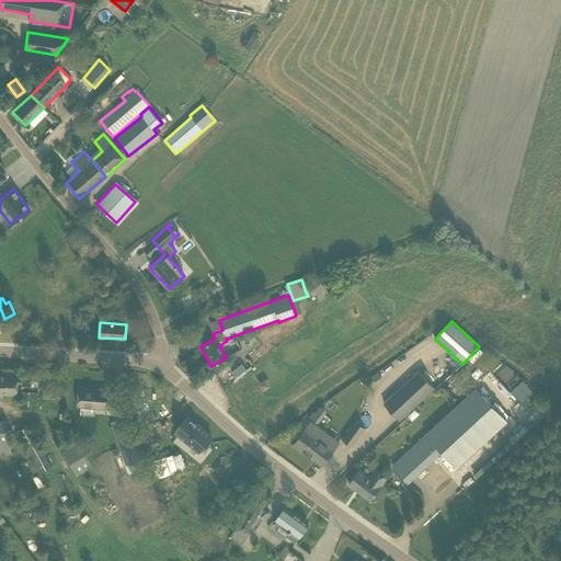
[(436,388),(420,370),(384,403),(400,421),(436,388)]
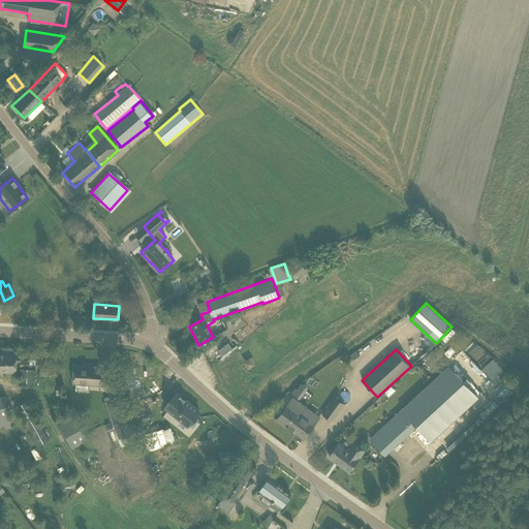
[(0,372),(16,373),(16,353),(0,352),(0,372)]
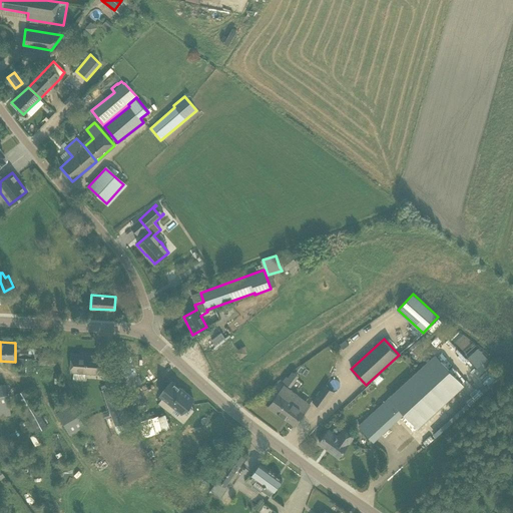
[(468,358),(479,369),(489,358),(479,348),(468,358)]
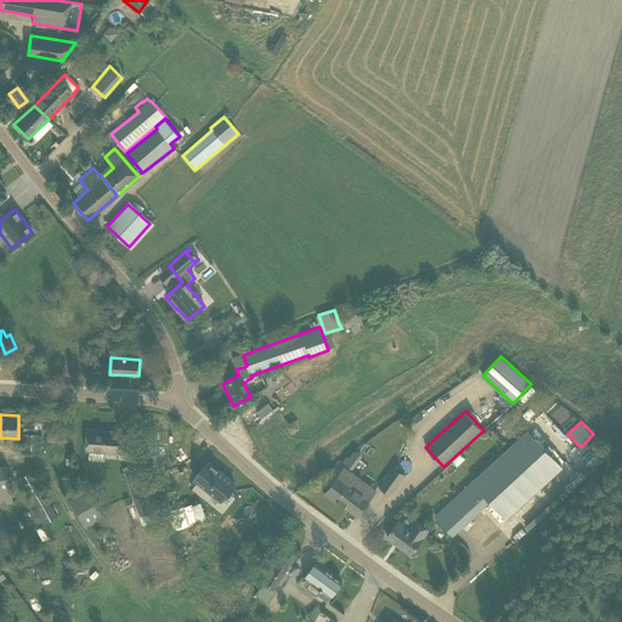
[(23,424),(22,434),(46,435),(46,441),(69,442),(71,425),(40,424),(40,425),(23,424)]
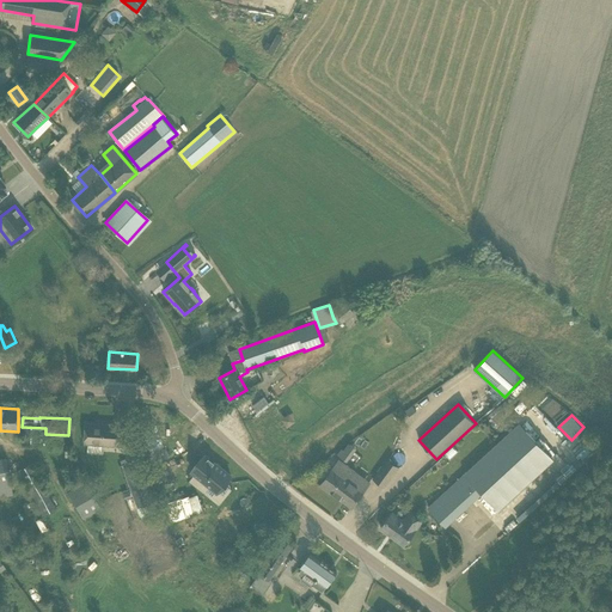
[(482,494),(497,510),(554,459),(519,422),(428,507),(446,527),(482,494)]
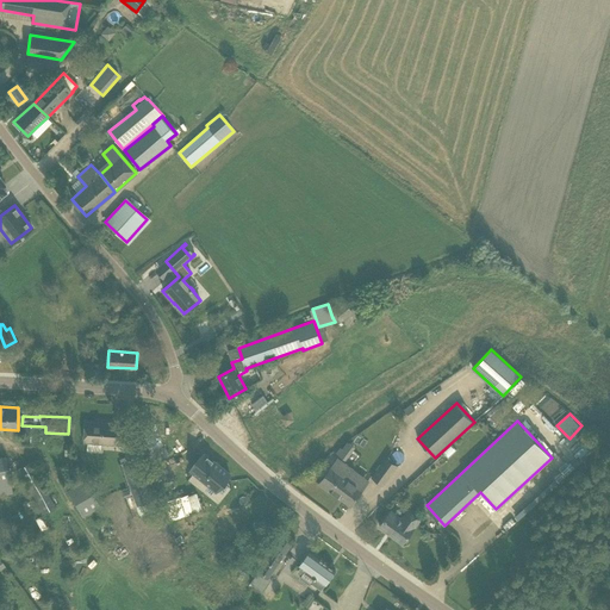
[(83,442),(88,442),(87,452),(101,452),(103,443),(122,444),(124,424),(86,422),(83,442)]
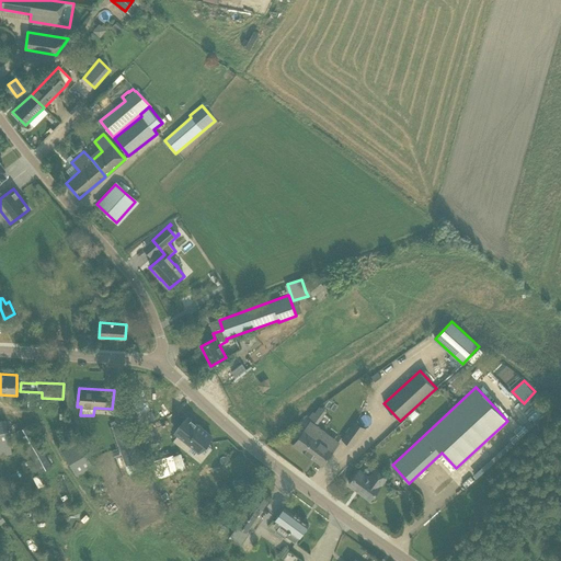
[(35,409),(35,392),(20,392),(20,409),(35,409)]
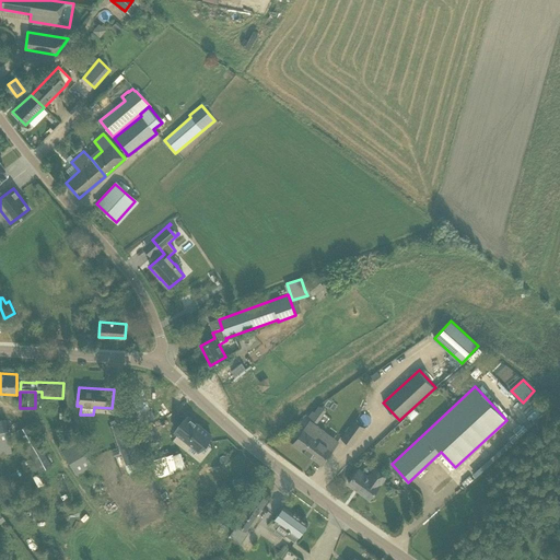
[(319,422),(328,409),(321,404),(311,417),(319,422)]
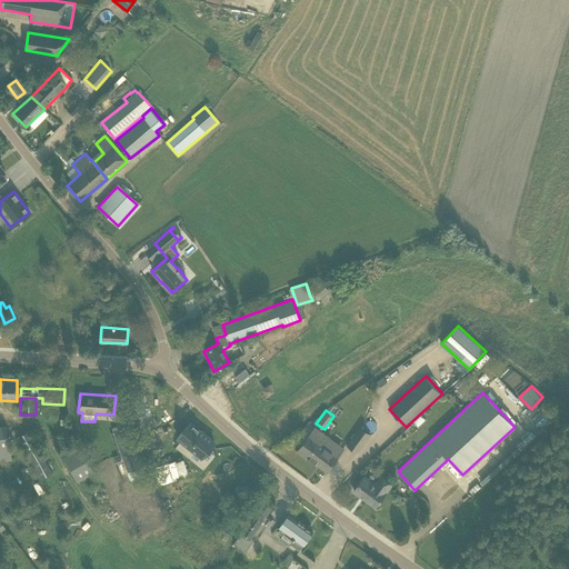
[(192,426),(190,422),(176,437),(178,439),(172,446),(186,458),(192,452),(198,458),(212,443),(198,430),(198,429),(197,430),(193,426),(192,425),(192,426)]
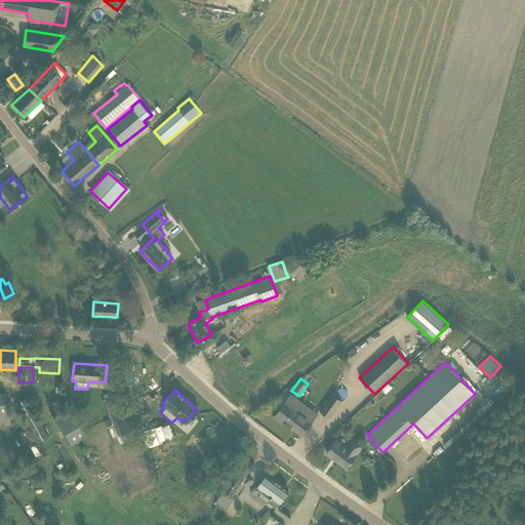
[(5,393),(0,393),(0,426),(10,425),(5,393)]
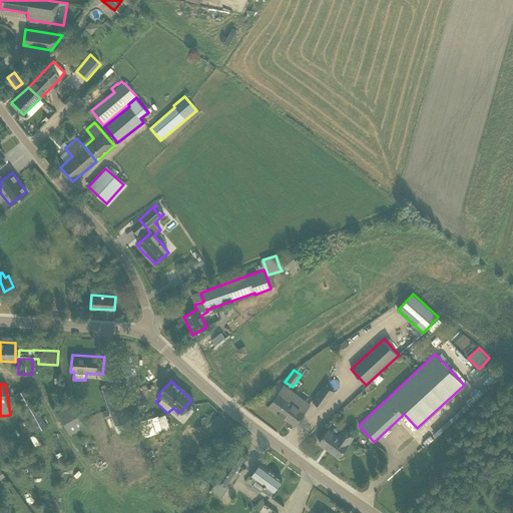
[(118,387),(103,393),(116,426),(130,421),(118,387)]
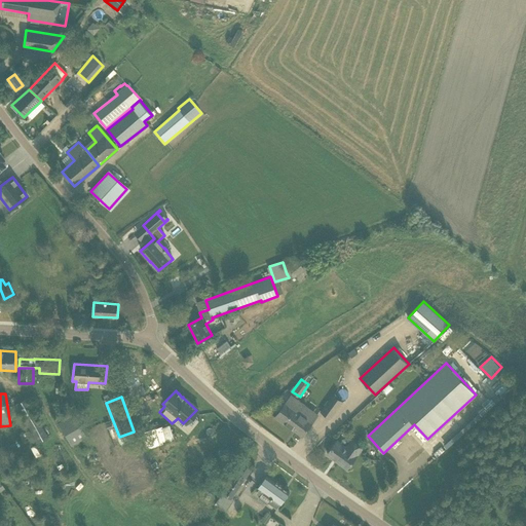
[(312,422),(301,414),(305,408),(290,397),(275,417),(284,423),(285,422),(302,436),(312,422)]
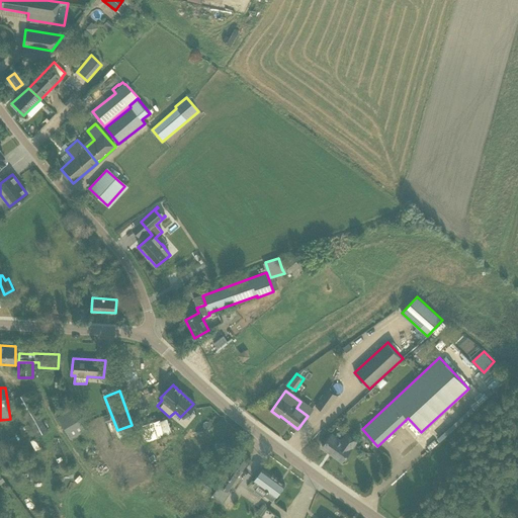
[(336,397),(327,391),(315,407),(324,413),(336,397)]
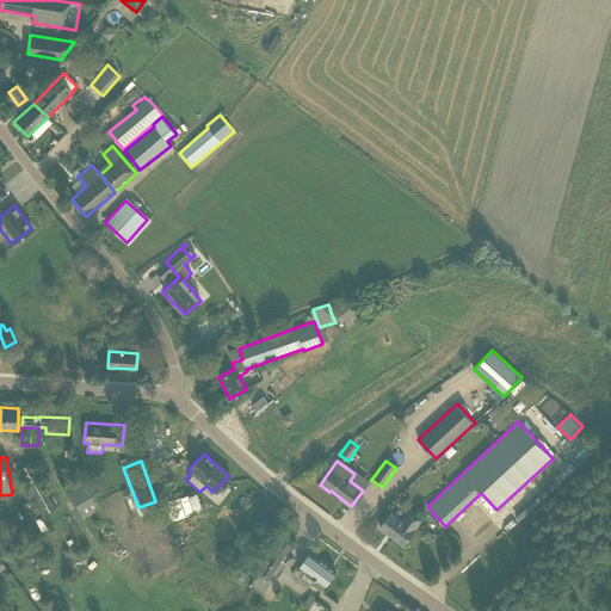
[(31,463),(17,470),(42,516),(56,507),(31,463)]
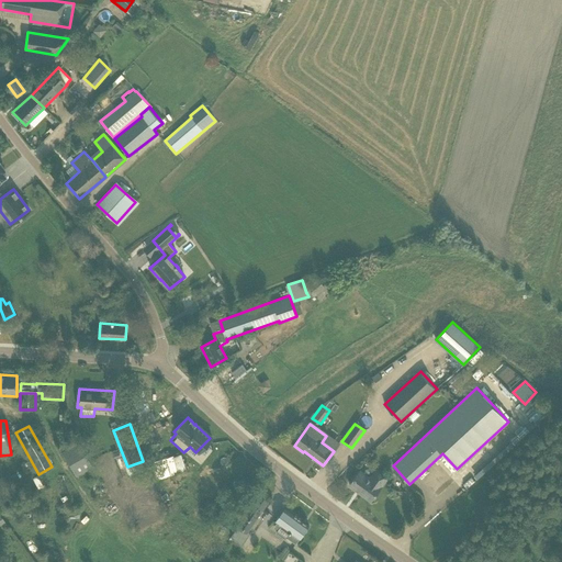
[(94,467),(81,442),(63,452),(77,478),(94,467)]
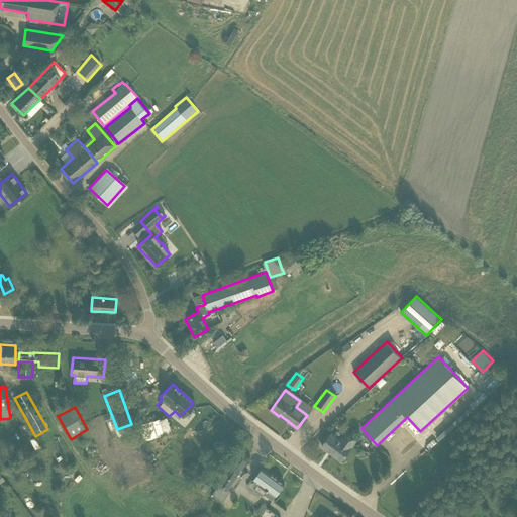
[(165,418),(138,427),(143,442),(171,432),(165,418)]
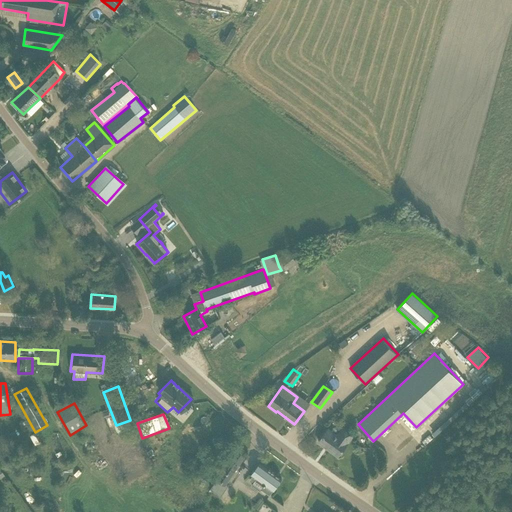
[(31,427),(27,419),(19,423),(23,431),(31,427)]
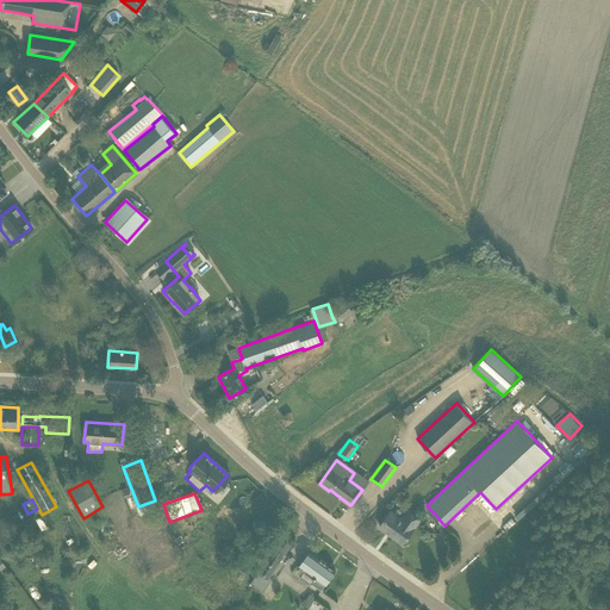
[(419,521),(406,511),(402,517),(391,510),(379,527),(403,543),(414,529),(414,528),(419,521)]
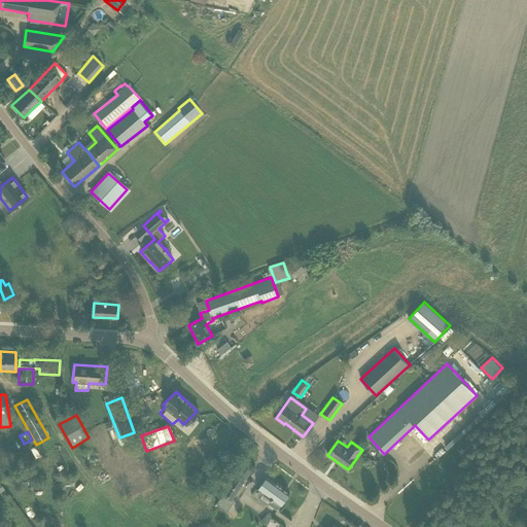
[(222,495),(231,500),(251,470),(243,465),(222,495)]
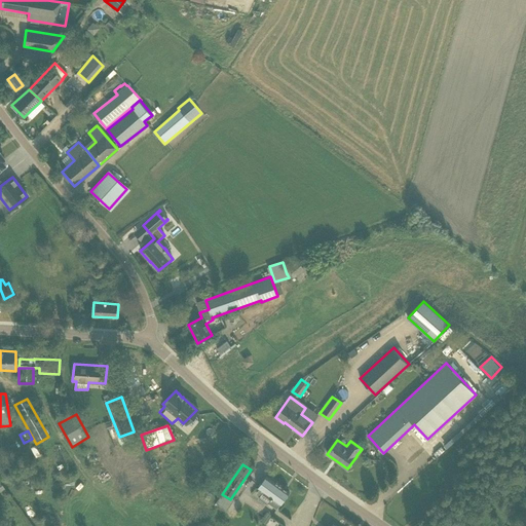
[(276,510),(289,492),(286,490),(287,490),(286,489),(285,491),(283,489),(284,488),(266,476),(257,488),(272,498),(268,503),(276,510)]
